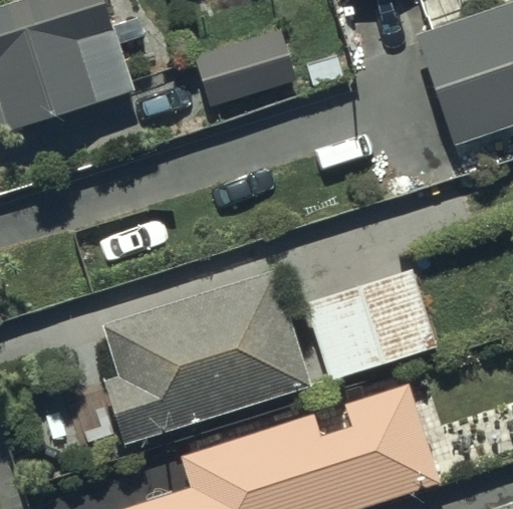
[(136,97),(101,0),(47,0),(0,16),(0,143),(0,144),(136,97)]
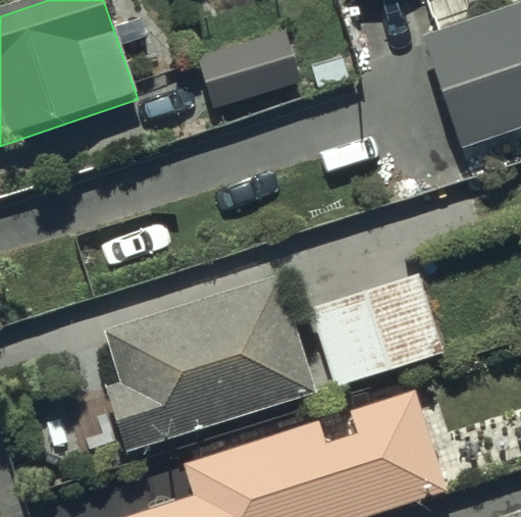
[(520,0),(512,0),(504,3),(507,12),(417,41),(452,151),(520,128),(520,0)]
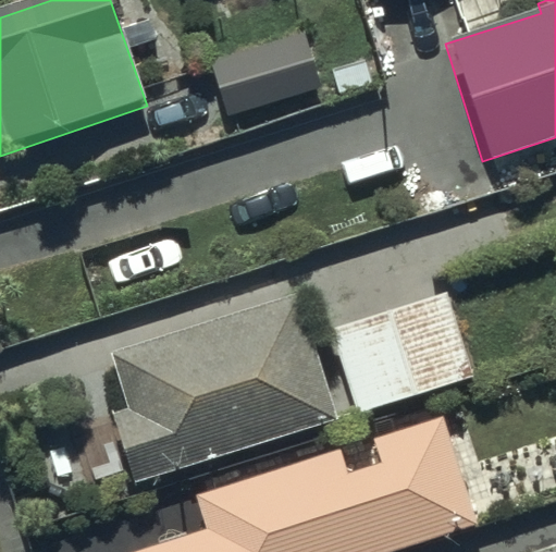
[(230,115),(319,87),(304,39),(214,68),(230,115)]
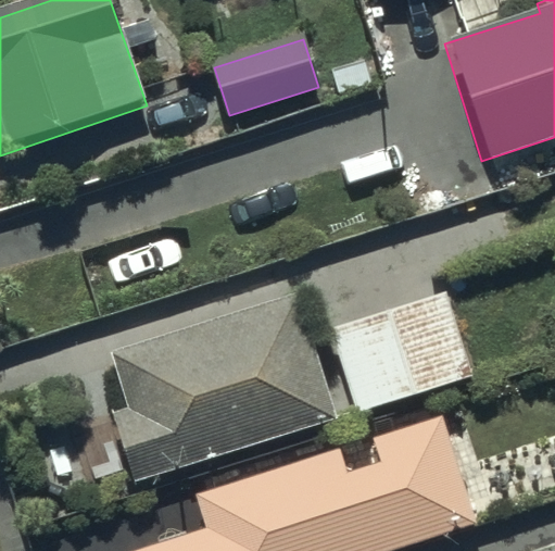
[(338,416),(297,292),(113,353),(131,409),(113,415),(136,483),(338,416)]
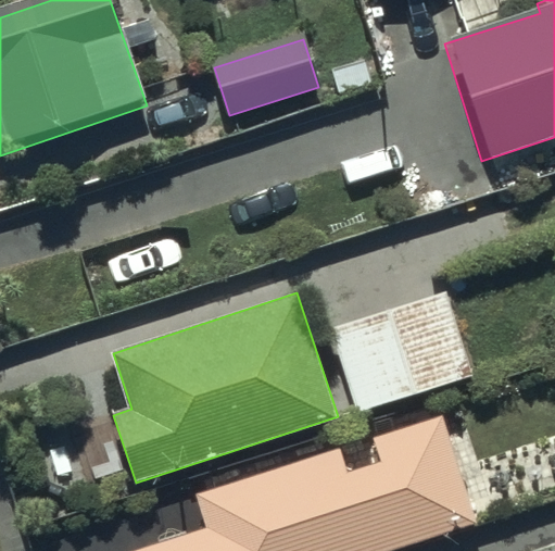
[(445,292),(425,299),(349,324),(332,329),(357,411),(471,375),(445,292)]
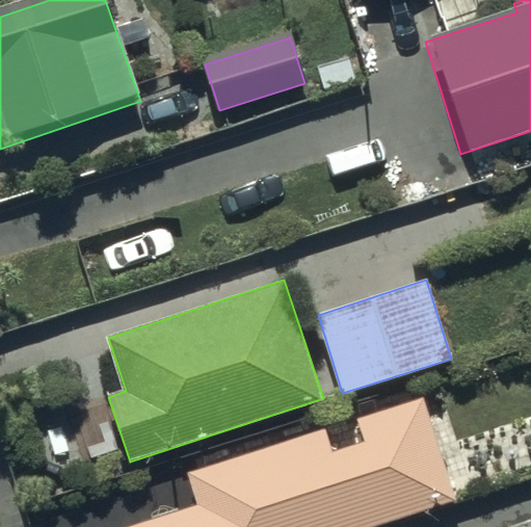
[(327,427),(190,472),(202,505),(140,526),(370,526),(456,499),(425,402),(357,424),(362,439),(334,447),(327,427)]
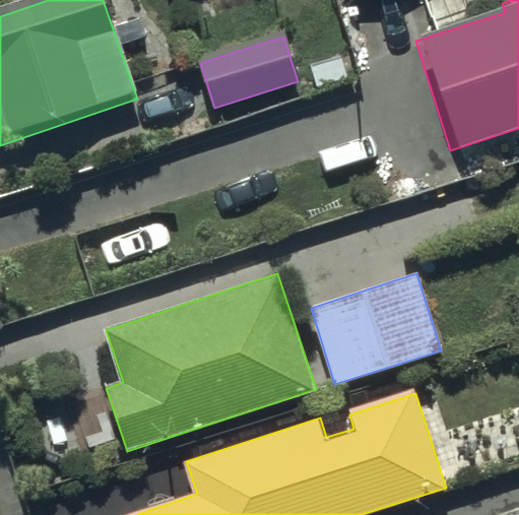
All buildings are outlined.
